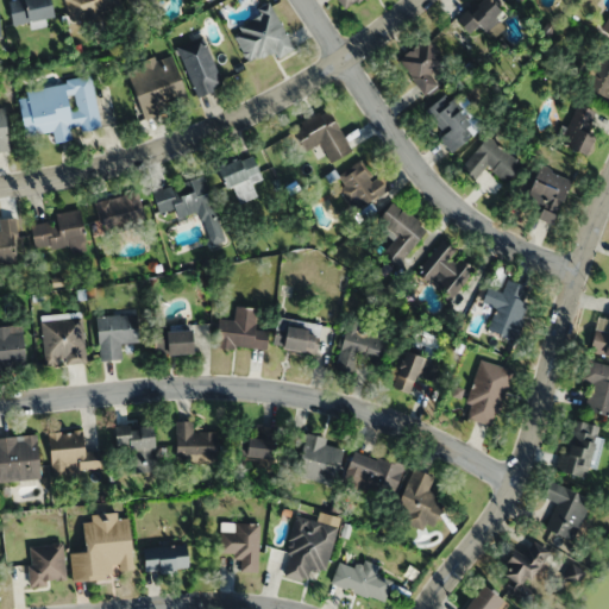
[(57,18),(52,0),(16,0),(8,2),(14,26),(30,22),(31,25),(57,18)]
